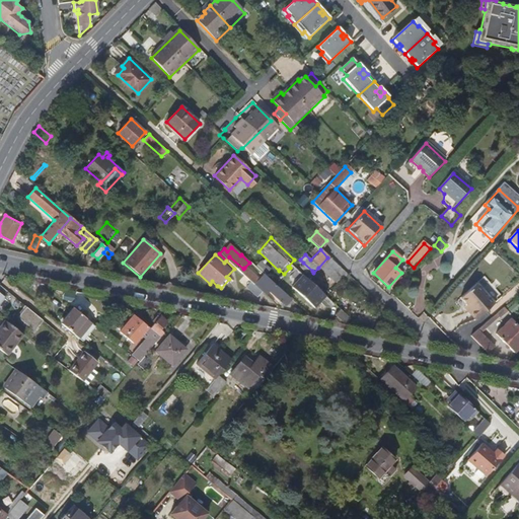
[(257,279),(244,268),(243,269),(229,256),(226,261),(234,269),(249,282),(250,284),(252,285),(257,279)]
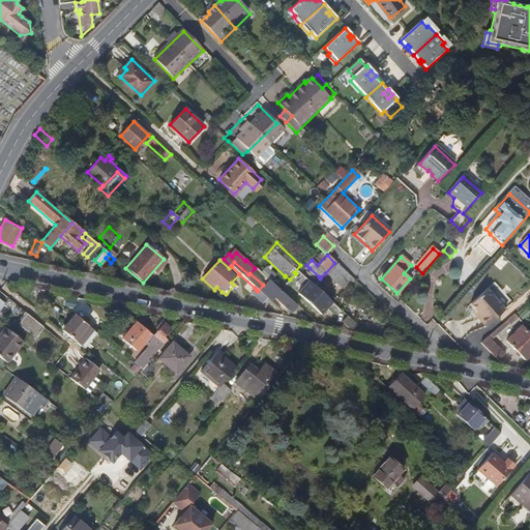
[(334,263),(325,273),(343,290),(353,280),(334,263)]
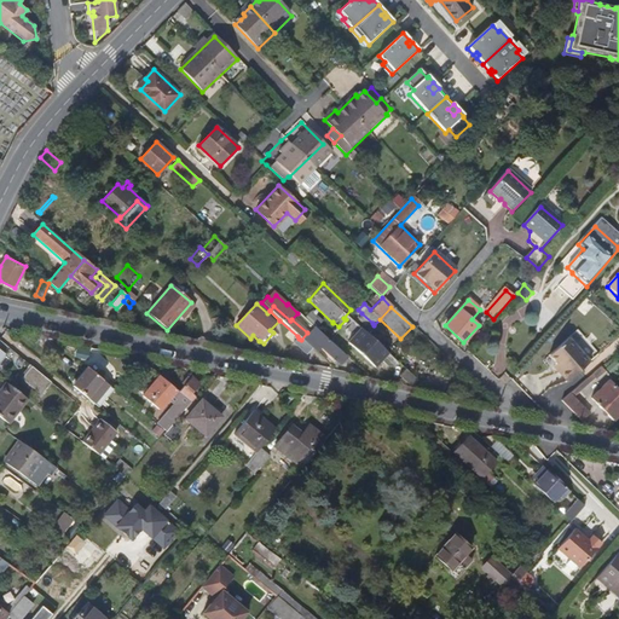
[(324,323),(310,311),(304,318),(318,330),(324,323)]
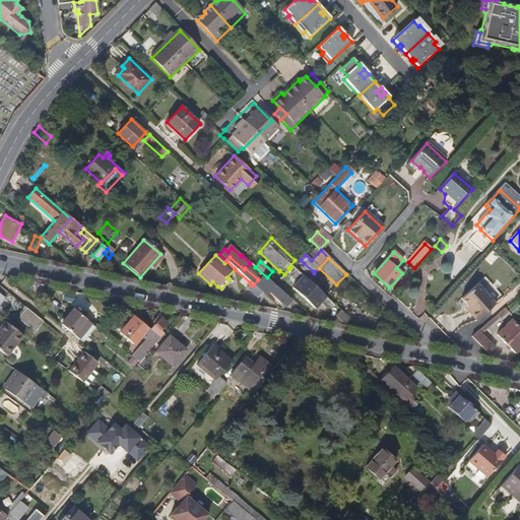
[(309,275),(313,271),(304,263),(301,267),(309,275)]
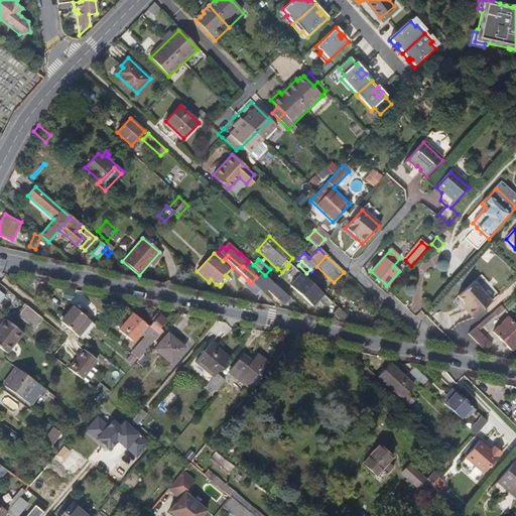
[(473,316),(500,293),(483,273),(460,294),(466,301),(470,306),(467,308),(473,316)]
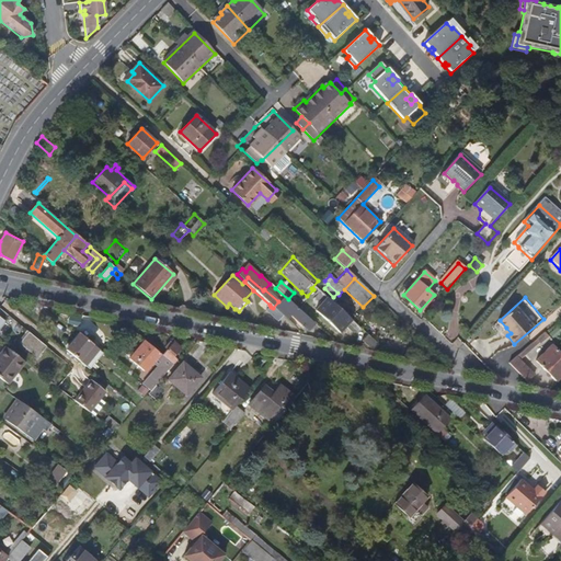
[(295,306),(304,315),(311,307),(301,298),(295,306)]
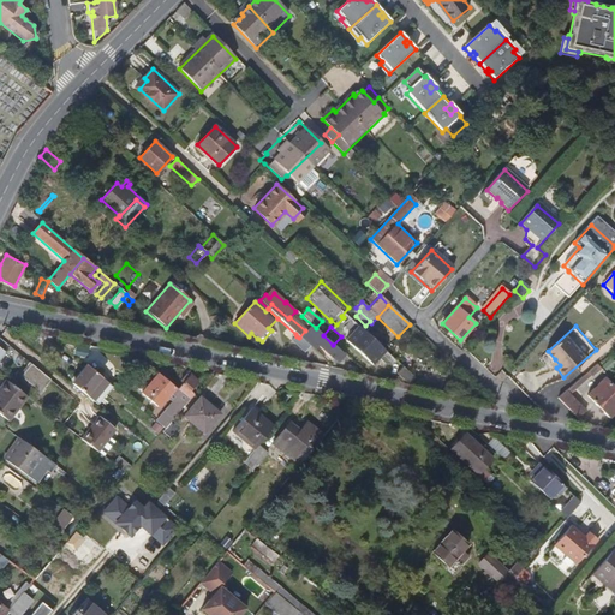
[(381,348),(358,327),(345,341),(371,365),(381,354),(378,352),(381,348)]
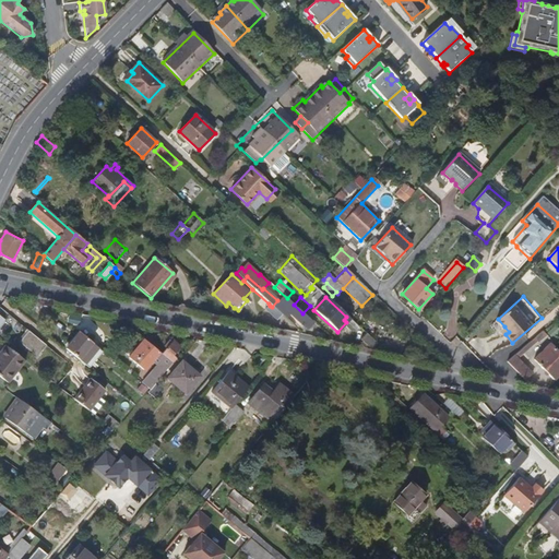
[(294,305),(292,304),(286,310),(307,329),(312,322),(302,313),(294,305)]
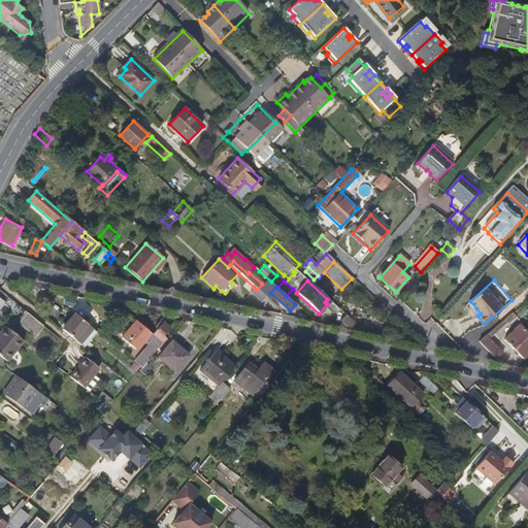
[(257,290),(255,289),(249,295),(259,305),(265,298),(257,290)]
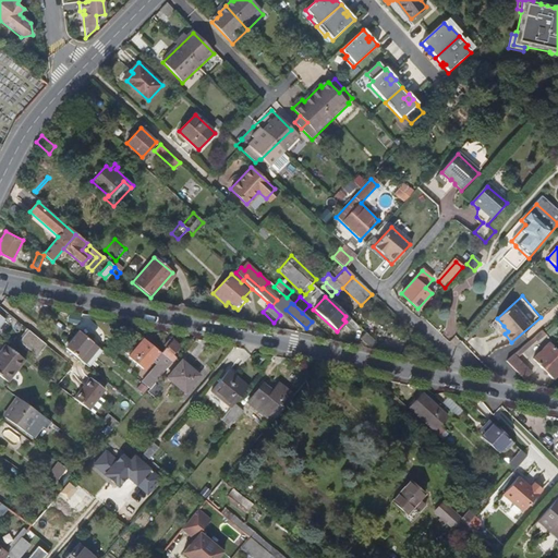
[(80,318),(69,316),(67,323),(79,325),(80,318)]
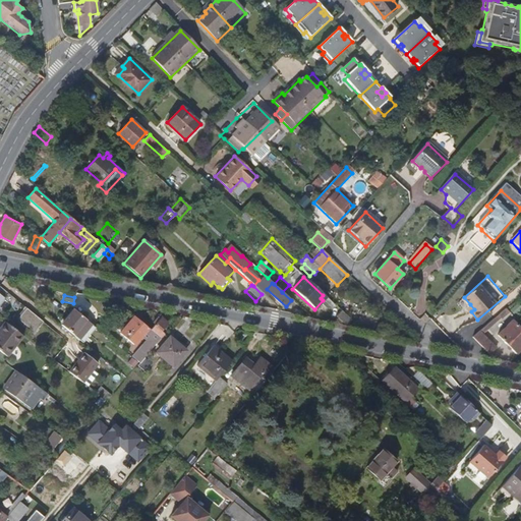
[(44,324),(23,308),(14,319),(34,335),(44,324)]
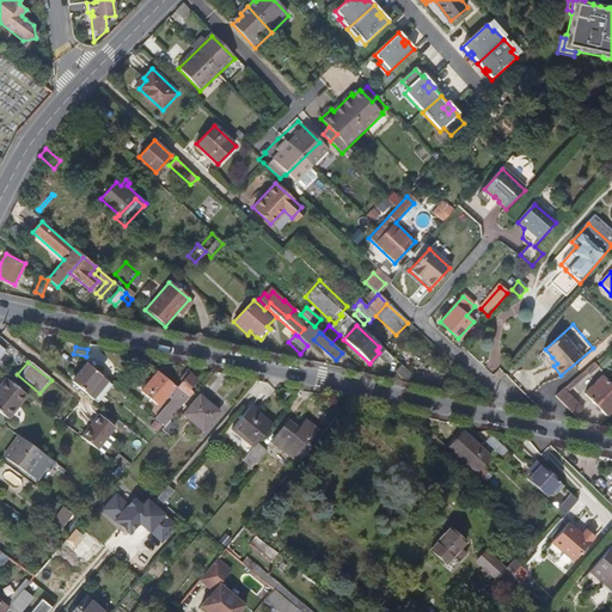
[(583,375),(595,365),(593,362),(581,373),(583,375)]
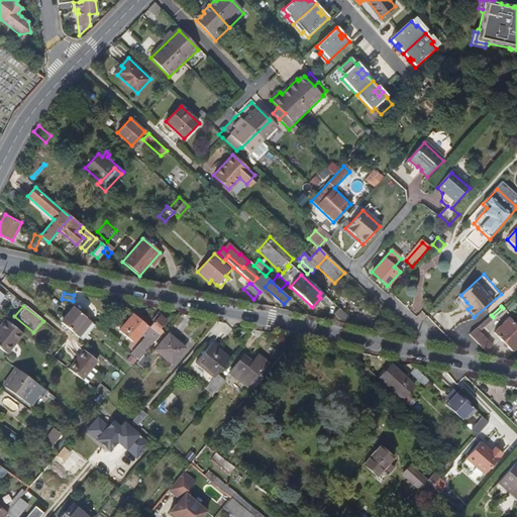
[(80,339),(93,324),(74,308),(61,324),(80,339)]
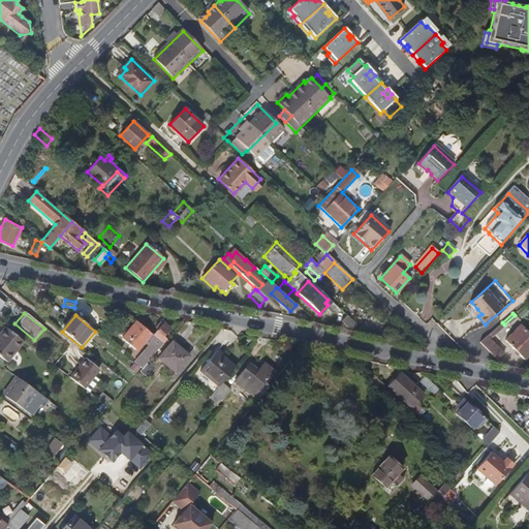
[(356,325),(346,316),(341,321),(351,331),(356,325)]
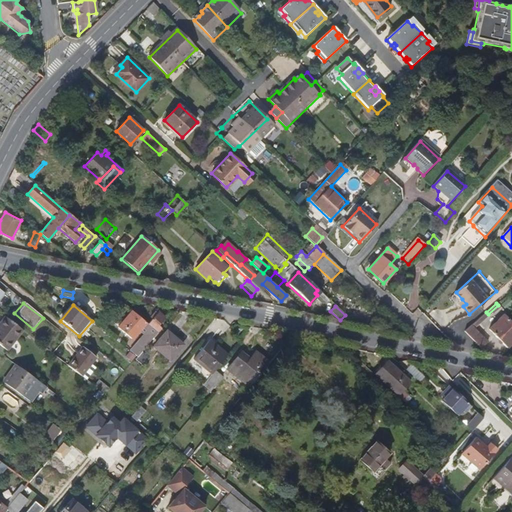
[(157,326),(163,318),(158,313),(159,311),(157,309),(151,316),(153,318),(148,325),(157,333),(161,329),(157,326)]
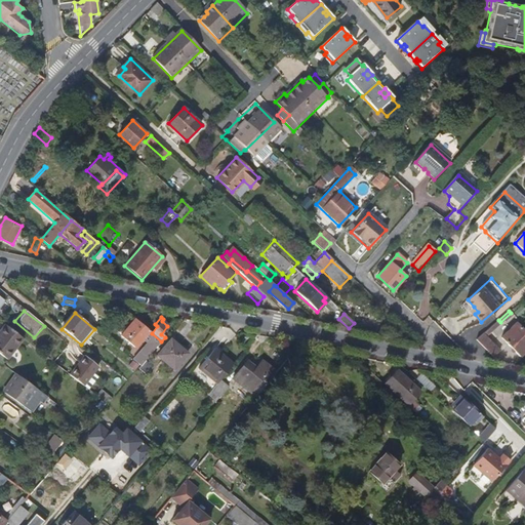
[(143,339),(150,331),(135,320),(120,336),(133,348),(142,338),(143,339)]
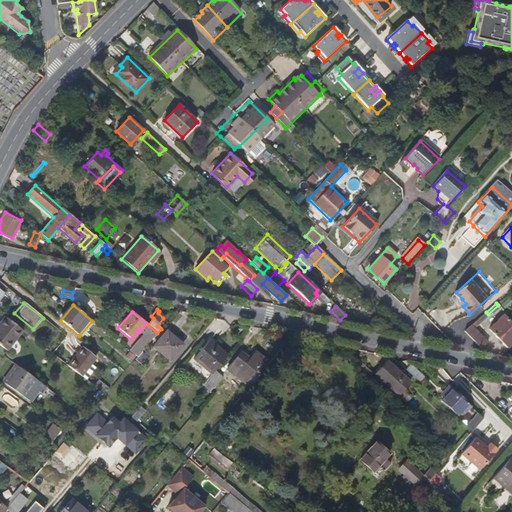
[(505,348),(511,340),(511,325),(502,315),(487,329),(505,348)]
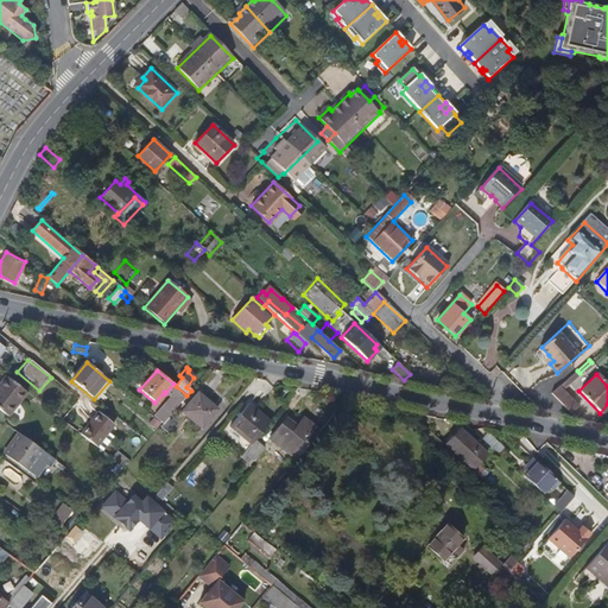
[(0,409),(8,416),(27,392),(6,375),(0,382),(0,409)]
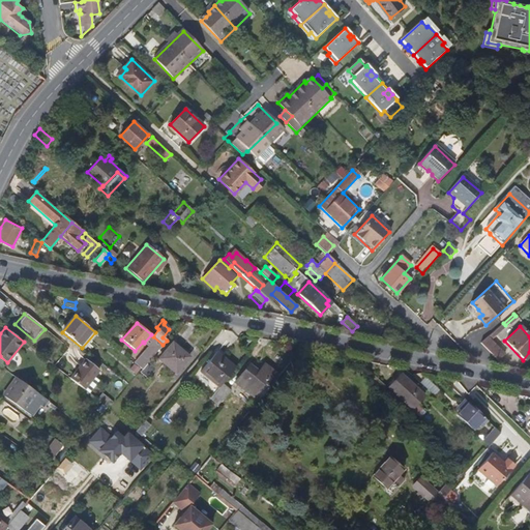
[(155,354),(163,345),(153,336),(151,334),(144,343),(143,342),(135,351),(140,355),(136,361),(139,363),(143,357),(148,362),(155,354)]
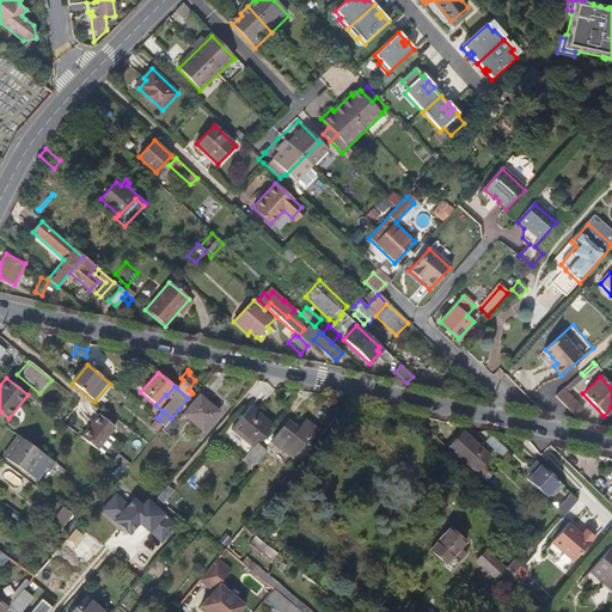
[(582,408),(562,389),(554,396),(574,415),(582,408)]
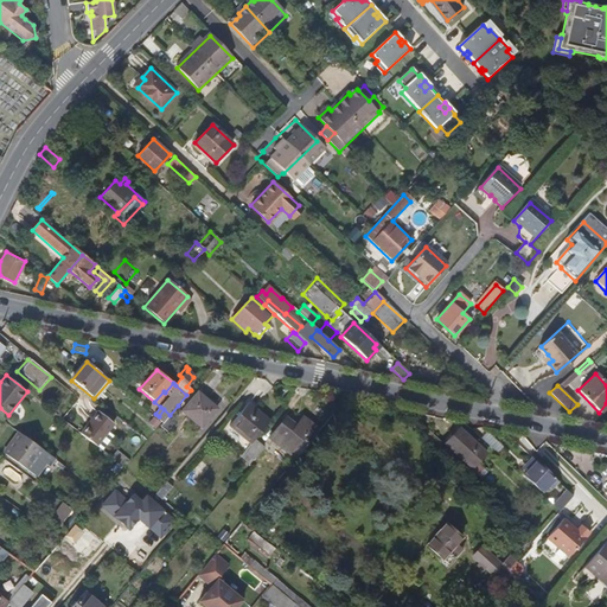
[(196,395),(181,413),(200,428),(216,410),(196,395)]
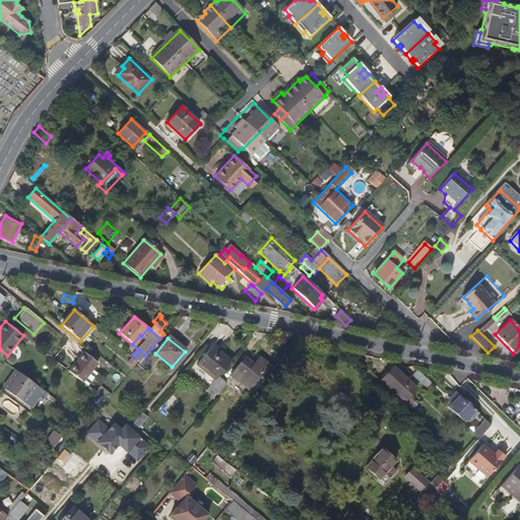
[(220,373),(231,362),(212,346),(196,366),(214,381),(217,377),(220,373)]
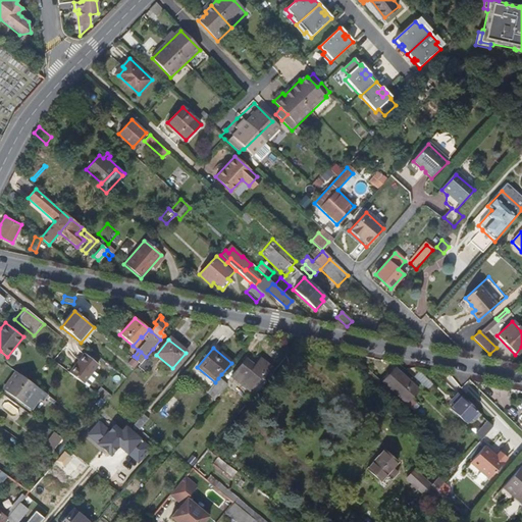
[(144,359),(146,357),(141,352),(137,358),(134,356),(132,358),(140,364),(144,359)]
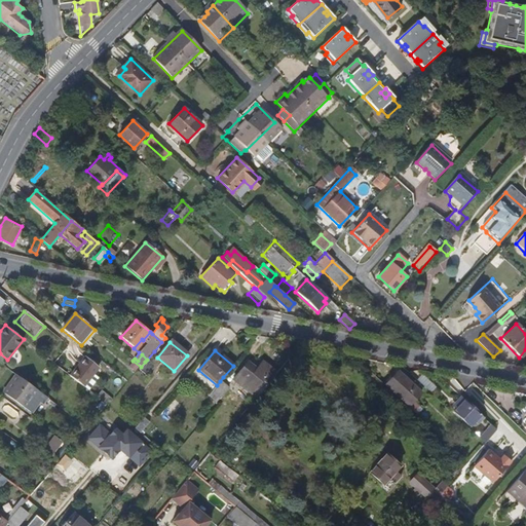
[(92,376),(99,369),(86,358),(71,377),(83,387),(92,376)]
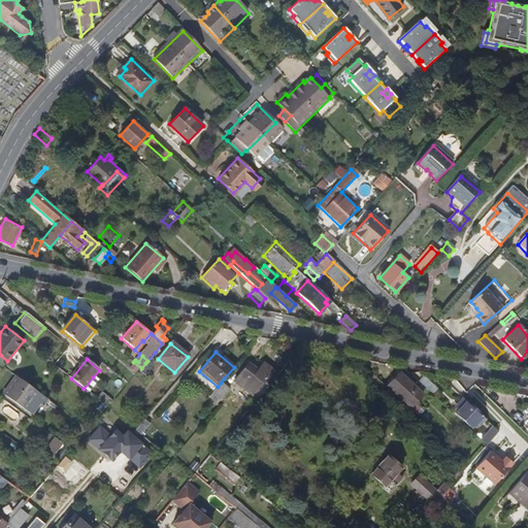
[(152,369),(145,363),(141,368),(139,370),(145,376),(152,369)]
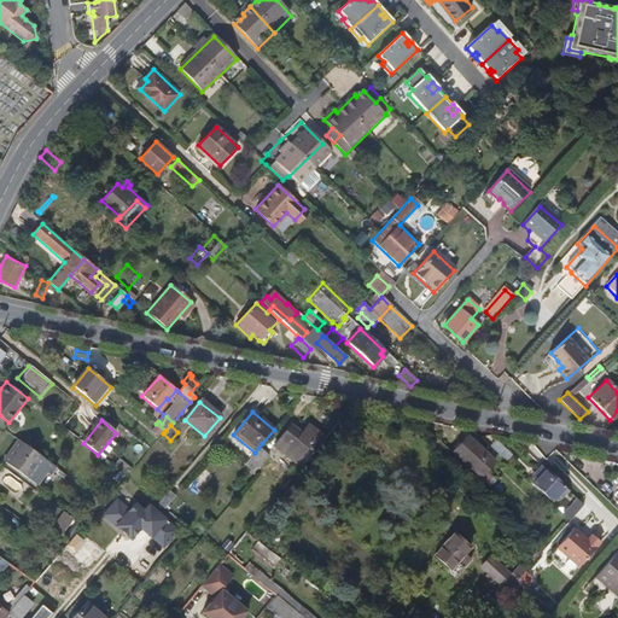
[(308,448),(320,433),(310,425),(302,435),(298,438),(289,430),(279,441),(285,447),(283,450),(287,455),(291,452),(299,458),(305,462),(314,453),(308,448)]
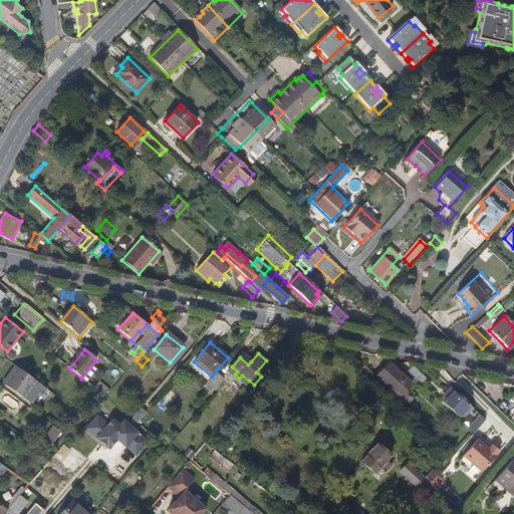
[(251,361),(242,354),(240,357),(248,364),(251,361)]
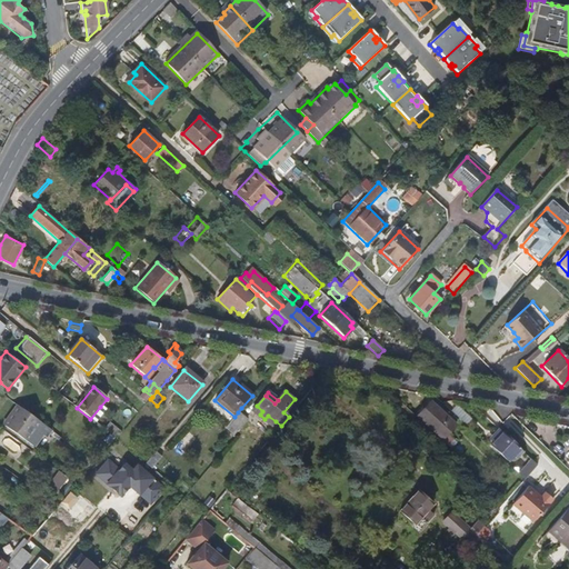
[(145,398),(140,393),(135,400),(139,405),(145,398)]
